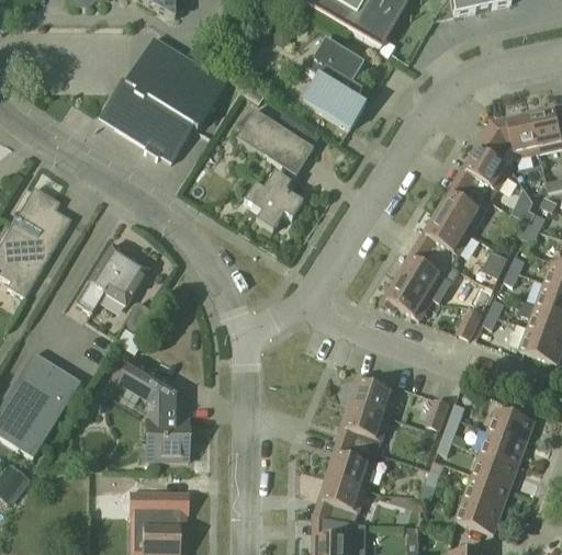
[(76,0),(79,1),(81,2),(83,2),(86,2),(87,1),(90,0),(142,0),(173,19),(173,18),(173,0),(76,0)]
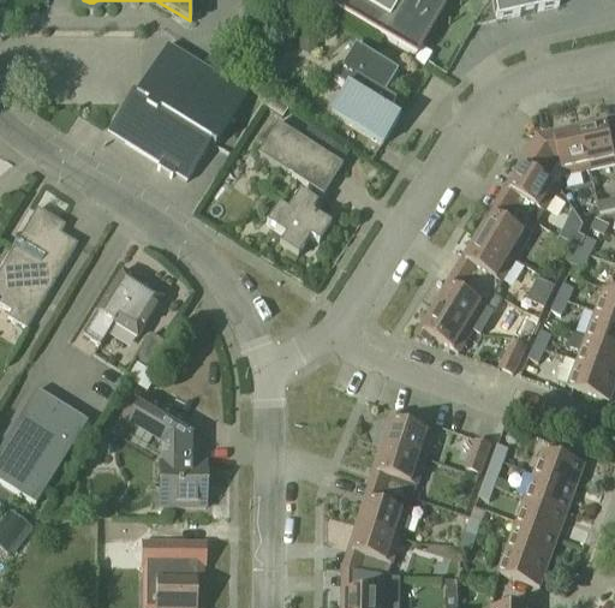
[(364,0),(389,15),(398,0),(364,0)]
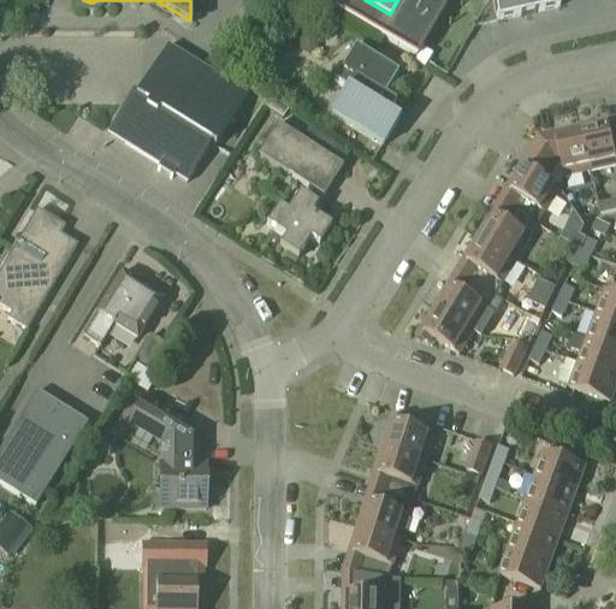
[(493,0),(497,16),(560,3),(558,0),(493,0)]
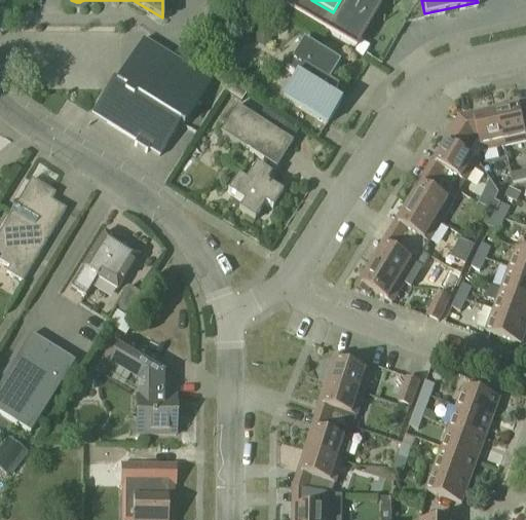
[(92,109),(137,137),(159,151),(180,119),(184,121),(211,77),(143,35),(116,78),(113,76),(92,109)]
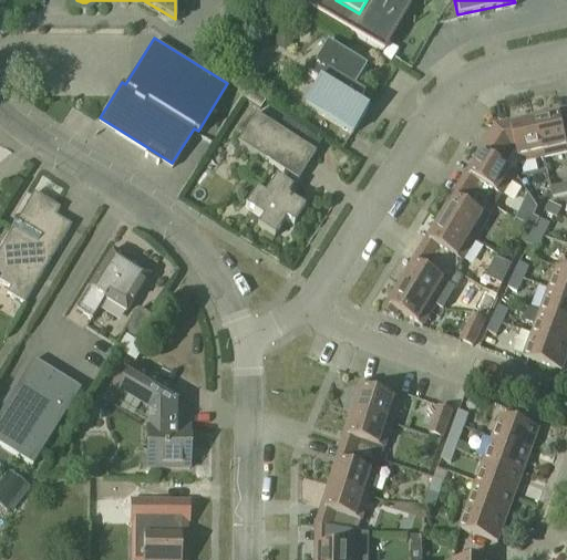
[(327,39),(315,60),(307,71),(318,78),(305,101),(352,130),(368,105),(358,100),(364,90),(354,83),(367,63),(327,39)]
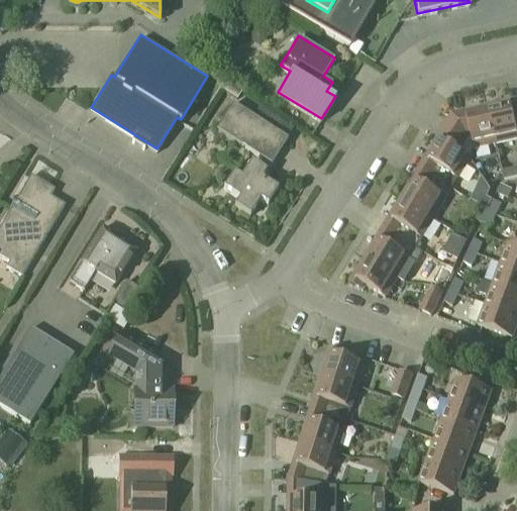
[(516,108),(514,109),(511,97),(488,102),(497,139),(516,134),(516,108)]
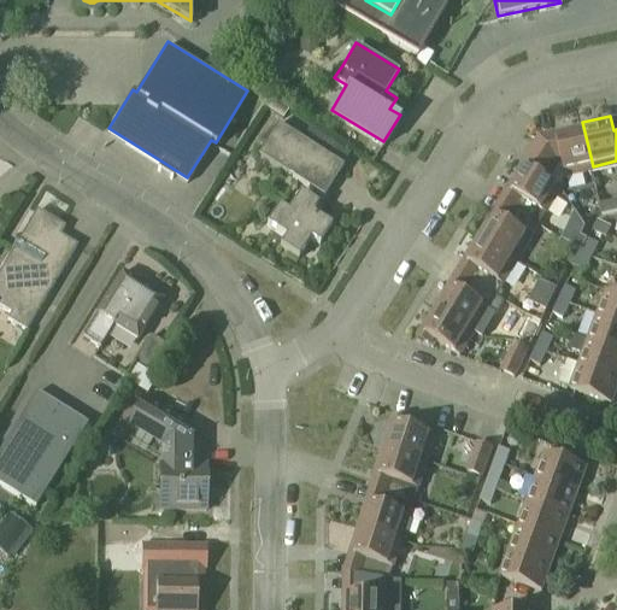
[(278,119),(258,150),(307,182),(303,191),(300,188),(287,207),(278,201),(266,221),(285,233),(280,241),(298,253),(310,235),(319,240),(331,222),(312,210),(318,200),(309,194),(313,186),(324,193),(344,162),(278,119)]
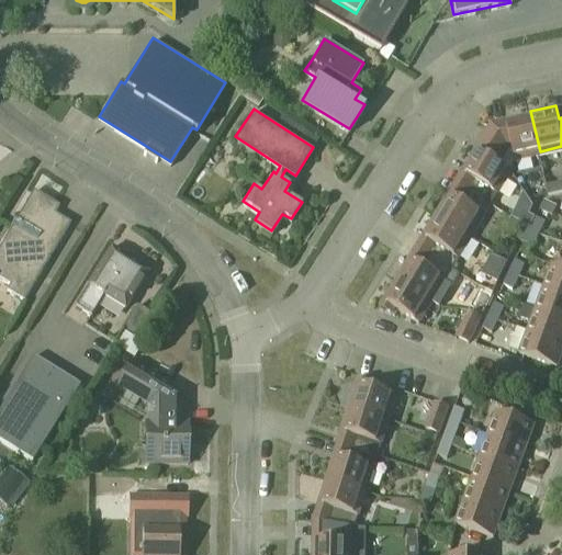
[(540,151),(530,111),(492,119),(487,126),(505,150),(509,144),(513,144),(516,157),(540,151)]
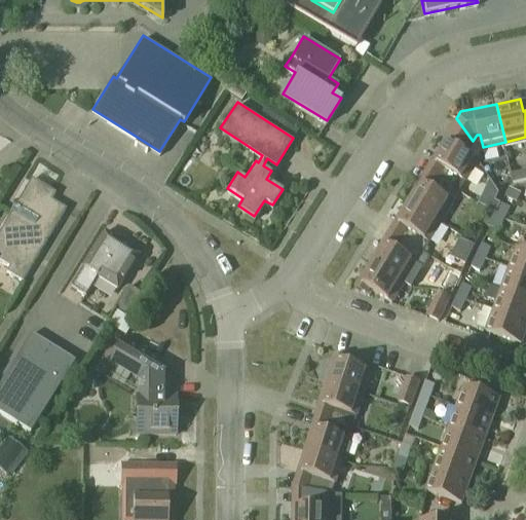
[(459,188),(465,178),(466,178),(479,157),(467,150),(445,137),(433,157),(444,164),(438,175),(459,188)]
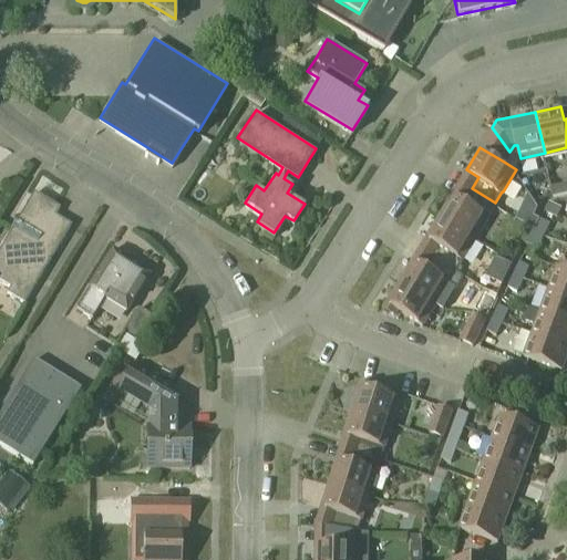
[(555,190),(566,188),(566,178),(553,182),(555,190)]
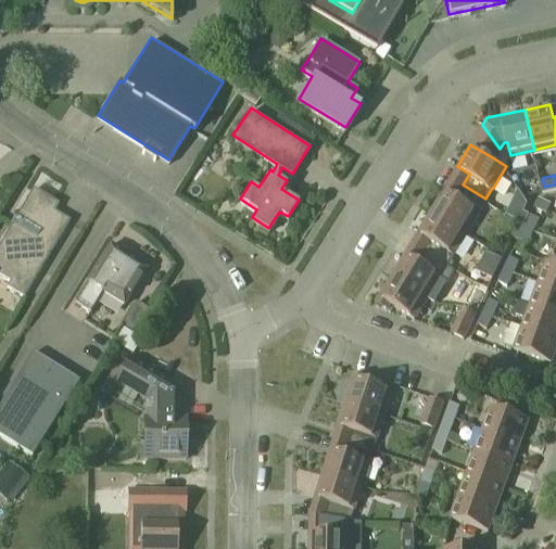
[(0,239),(0,271),(10,278),(7,283),(24,293),(70,216),(54,207),(59,200),(34,184),(16,213),(22,216),(19,221),(13,218),(0,239)]
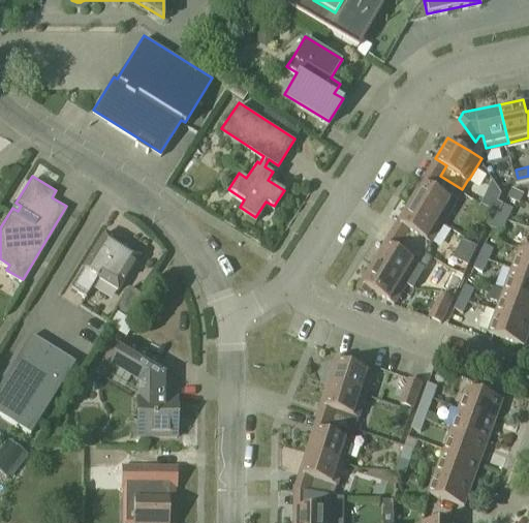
[(462,189),(440,176),(434,186),(423,179),(410,198),(444,219),(457,200),(456,200),(462,189)]
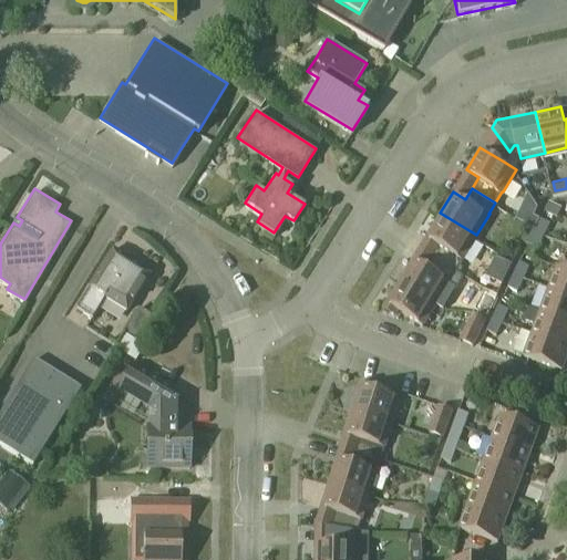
[(545,207),(558,213),(563,204),(549,198),(545,207)]
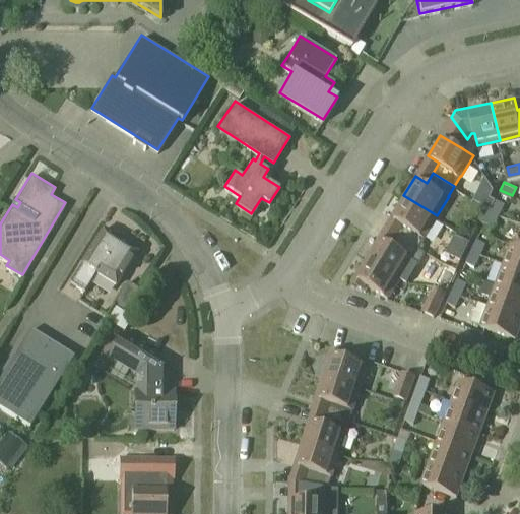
[(437,215),(403,195),(391,215),(402,221),(396,232),(418,246),(425,236),(437,215)]
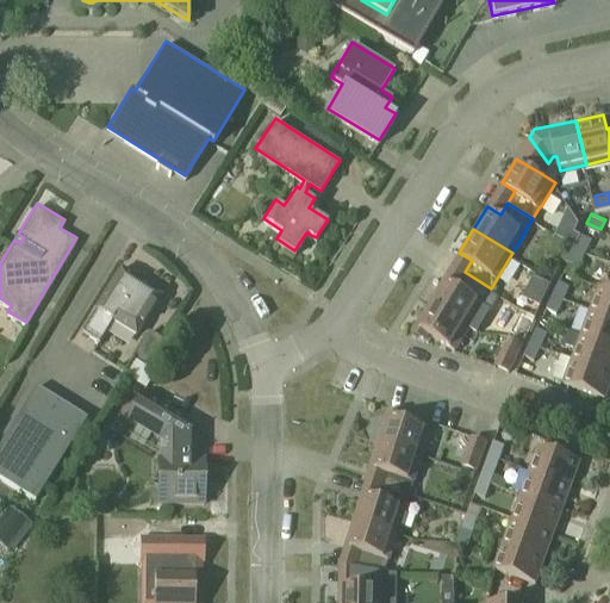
[(583,231),(577,244),(576,246),(585,249),(592,236),(583,231)]
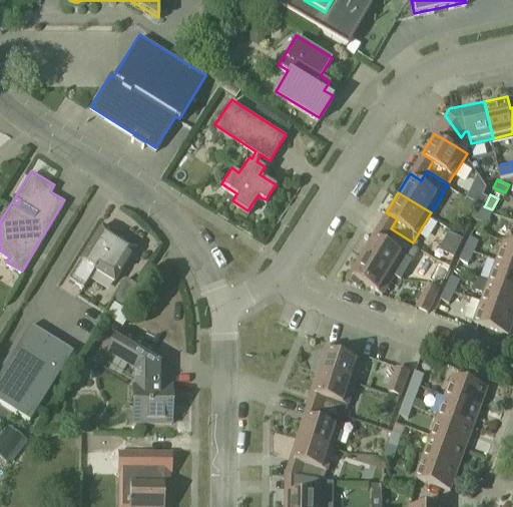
[(485,205),(482,203),(478,201),(472,214),(479,217),(484,206),(485,205)]
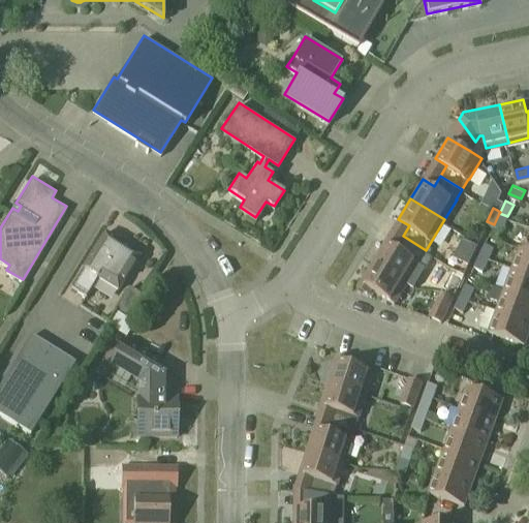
[(499,213),(494,224),(502,228),(507,216),(499,213)]
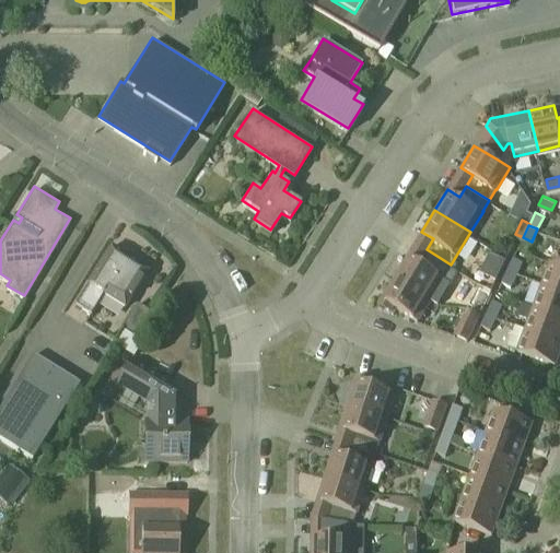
[(76,301),(91,310),(103,291),(125,304),(144,272),(147,273),(151,266),(132,254),(131,257),(120,249),(118,253),(108,246),(88,280),(88,281),(76,301)]
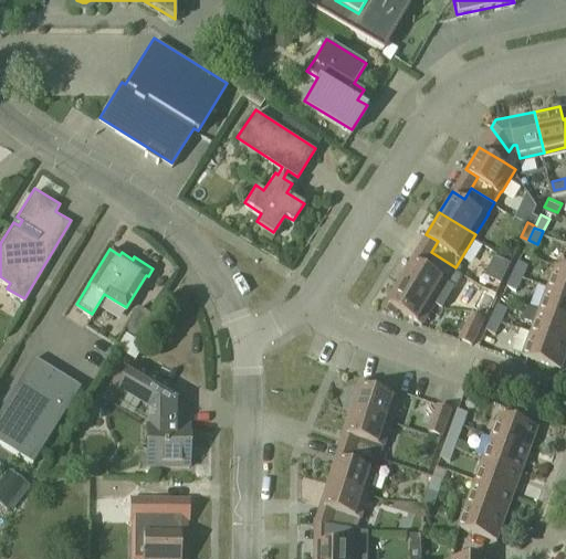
[(456,267),(431,252),(425,263),(412,256),(399,277),(436,299),(449,278),(448,278),(456,267)]
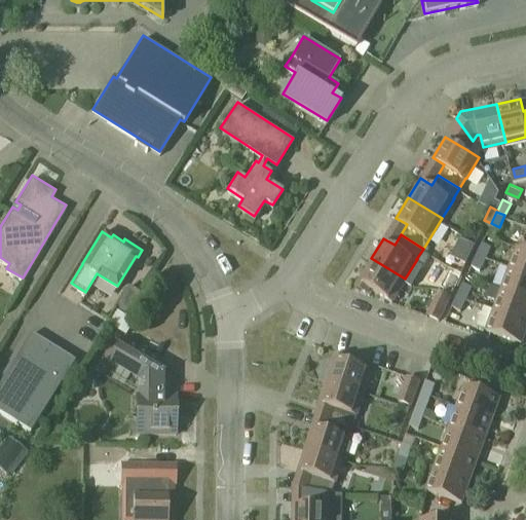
[(478,252),(485,256),(491,244),(483,239),(478,252)]
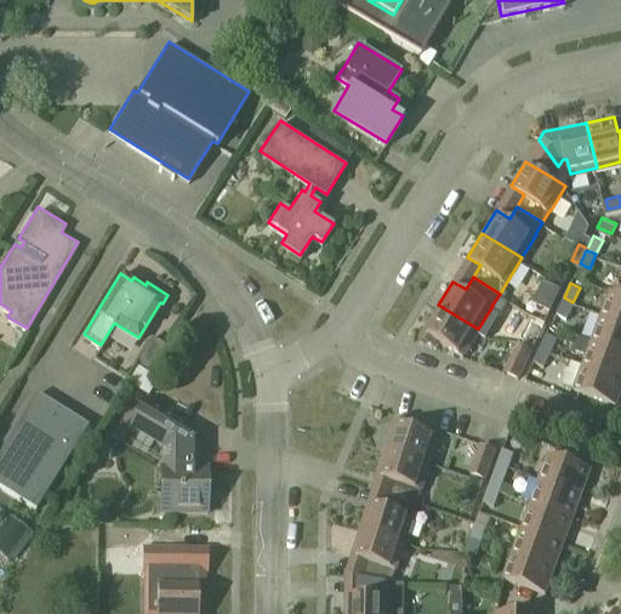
[(602,312),(620,318),(620,291),(610,288),(602,312)]
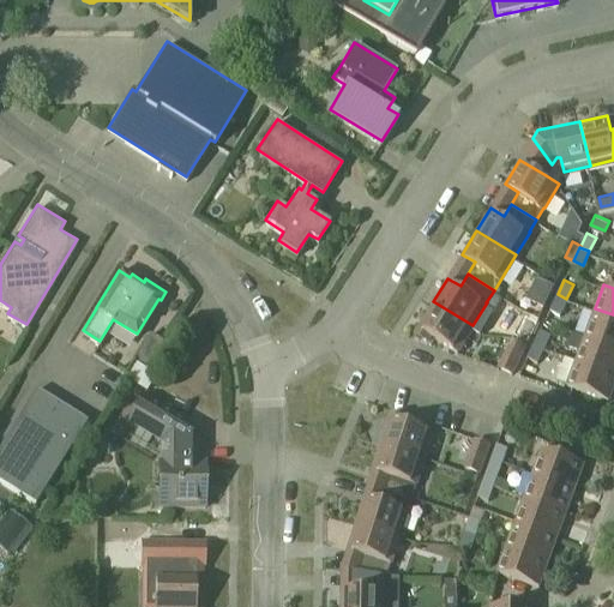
[(560,312),(566,299),(558,294),(551,307),(560,312)]
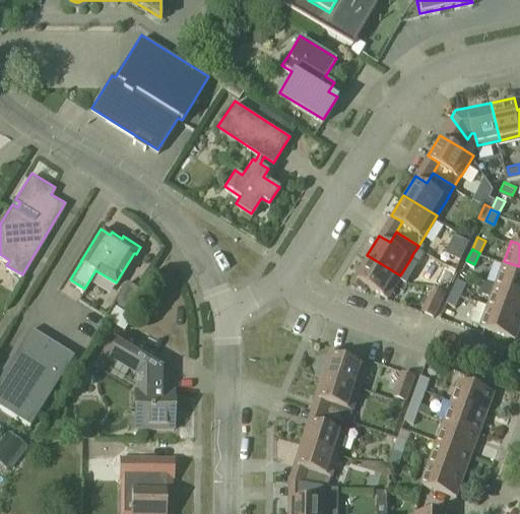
[(400,275),(367,255),(354,275),(388,296),(400,275)]
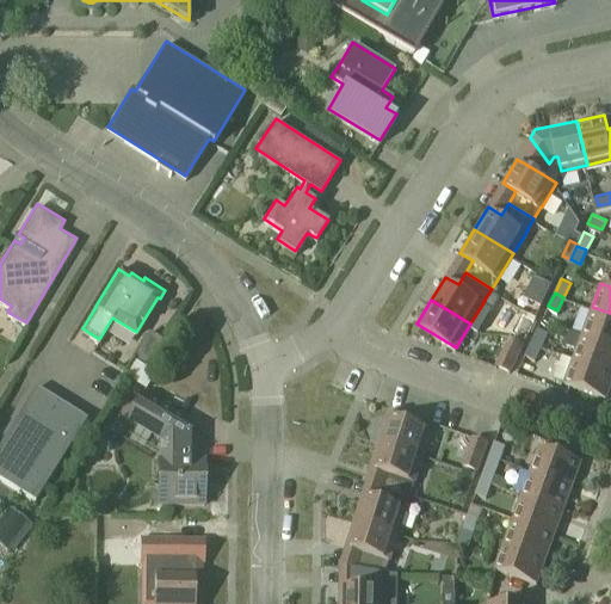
[(584,331),(610,340),(610,313),(592,307),(584,331)]
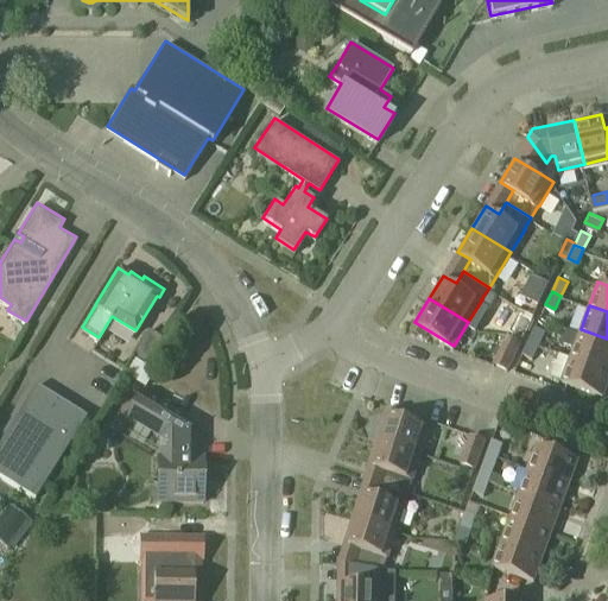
[(539,342),(545,328),(536,324),(530,337),(539,342)]
